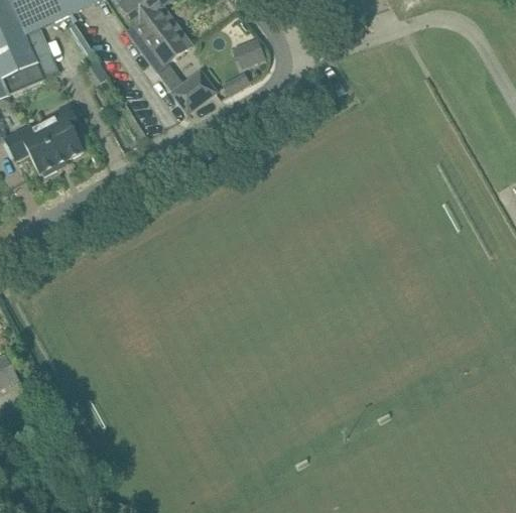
[(0,0),(0,142),(6,140),(6,139),(9,138),(6,131),(0,133),(0,100),(45,81),(25,34),(39,28),(67,15),(58,0),(0,0)]
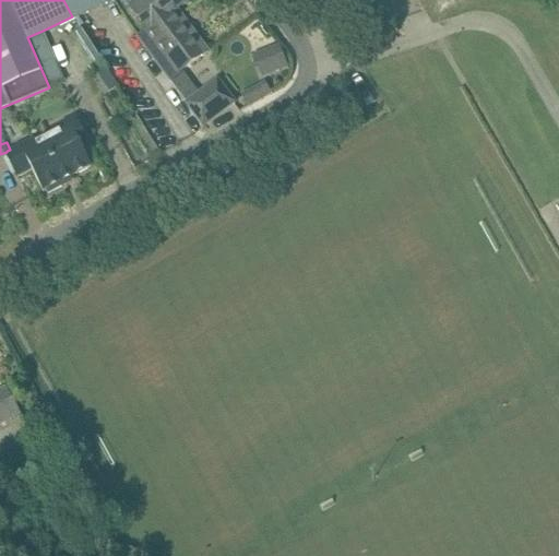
[(63,0),(72,16),(107,0),(63,0)]
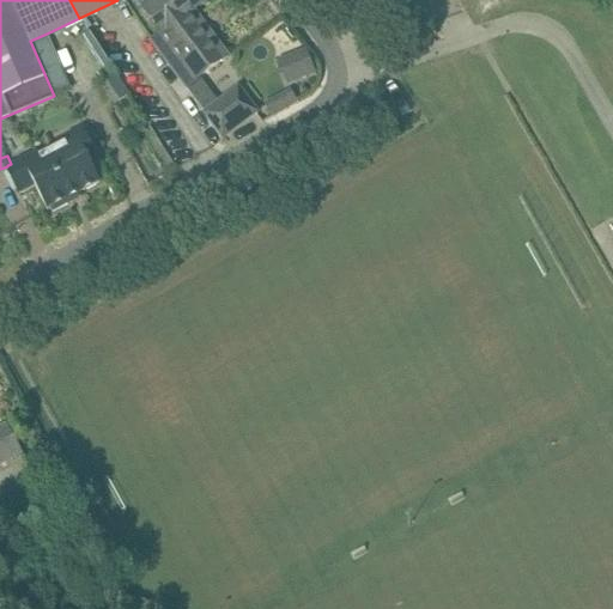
[(139,0),(141,4),(161,31),(164,30),(194,7),(204,0),(139,0)]
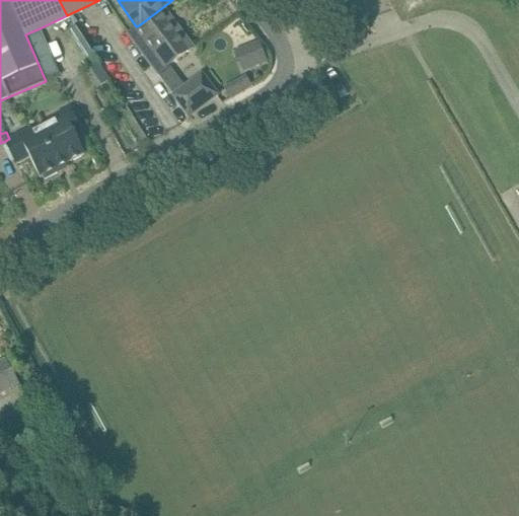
[(136,26),(129,32),(145,56),(158,72),(169,64),(194,46),(181,29),(175,21),(164,6),(139,25),(136,26)]
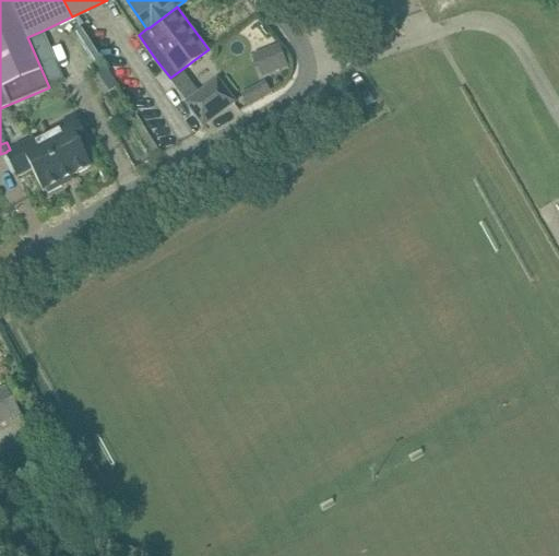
[(285,66),(275,43),(253,51),(263,74),(285,66)]
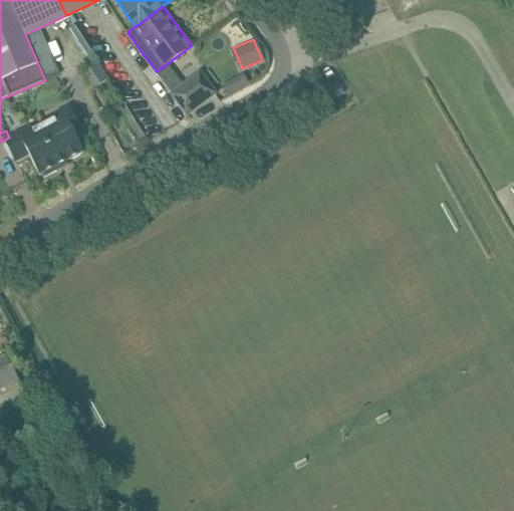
[(187,112),(215,91),(200,71),(172,92),(187,112)]
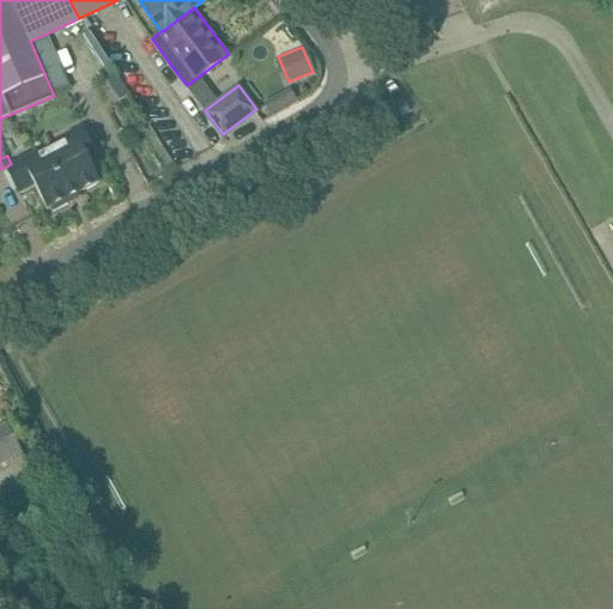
[(11,164),(7,165),(7,166),(19,190),(36,182),(48,206),(50,205),(53,208),(67,201),(65,196),(99,180),(90,162),(97,159),(82,128),(68,135),(71,140),(31,159),(29,156),(11,164)]
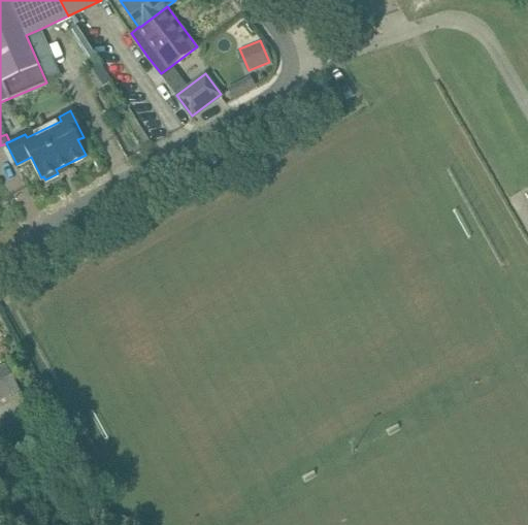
[(0,396),(18,388),(5,365),(0,367),(0,396)]
